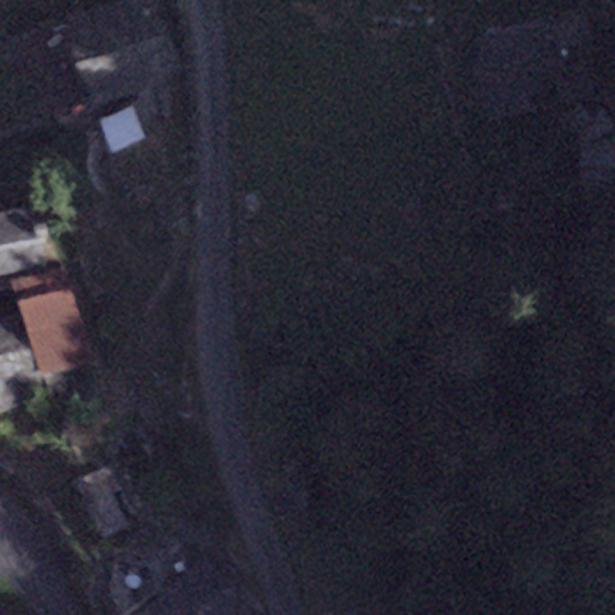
[(159,0),(115,0),(69,16),(96,102),(183,73),(159,0)]
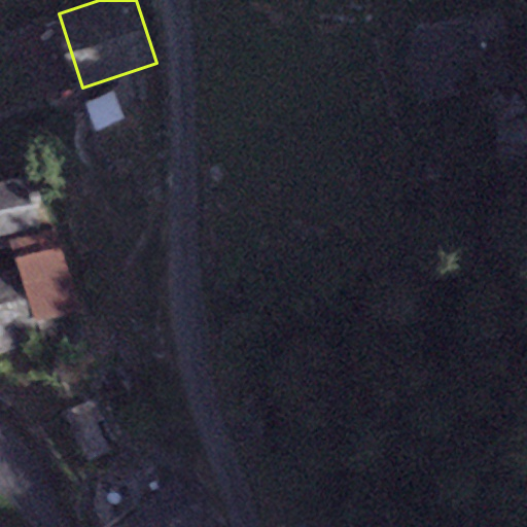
[(491,10),(410,29),(426,101),(507,82),(491,10)]
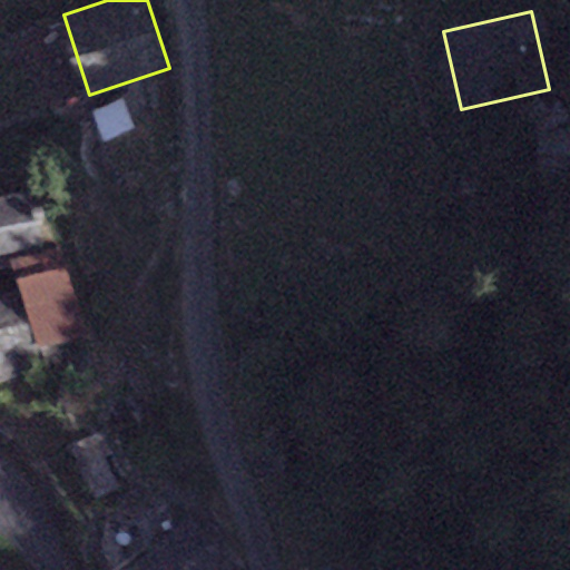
[(26,188),(0,195),(0,266),(43,255),(26,188)]
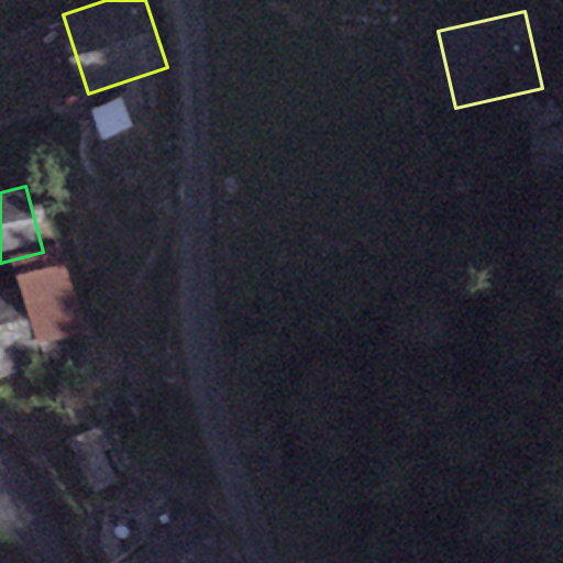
[(39,344),(86,331),(65,262),(19,276),(22,284),(39,344)]
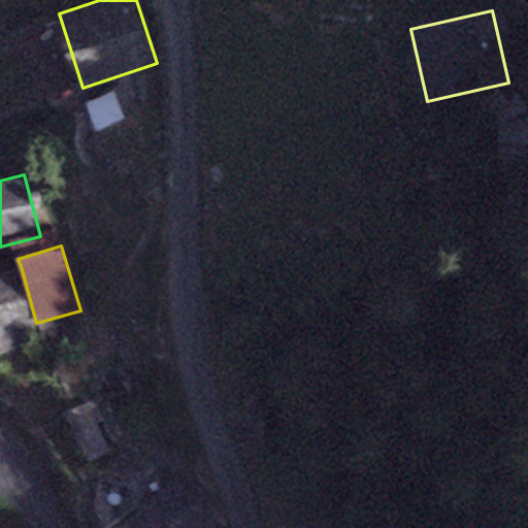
[(0,271),(0,354),(41,343),(36,323),(21,266),(0,271)]
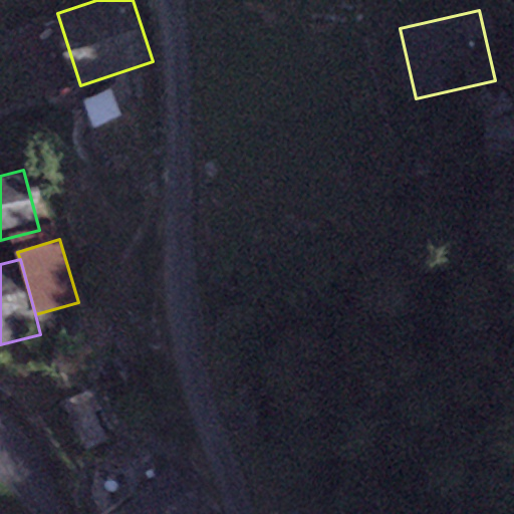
[(216,513),(172,468),(122,513),(216,513)]
